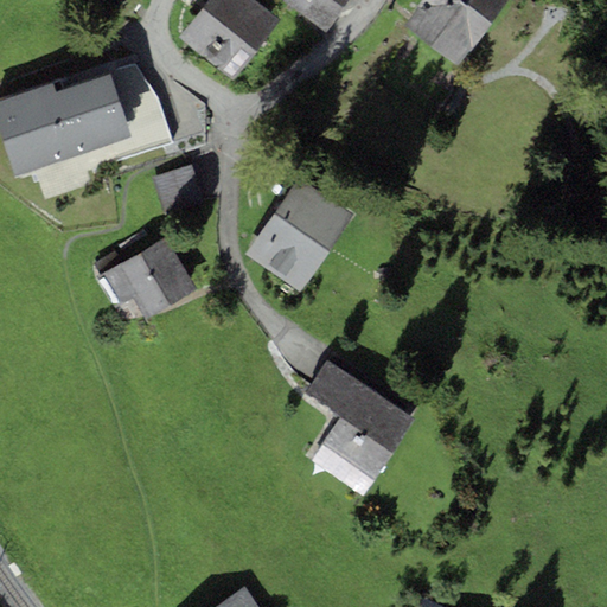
[(234,78),(280,19),(255,0),(206,0),(179,37),(234,78)]
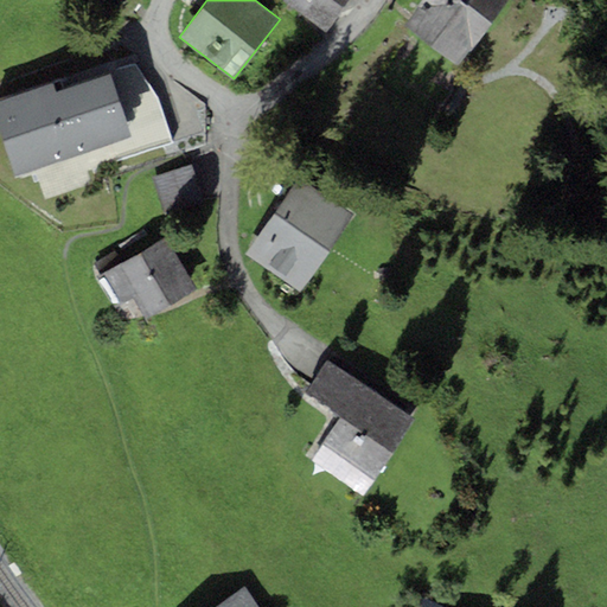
[(325,30),(345,0),(285,0),(283,1),(325,30)]
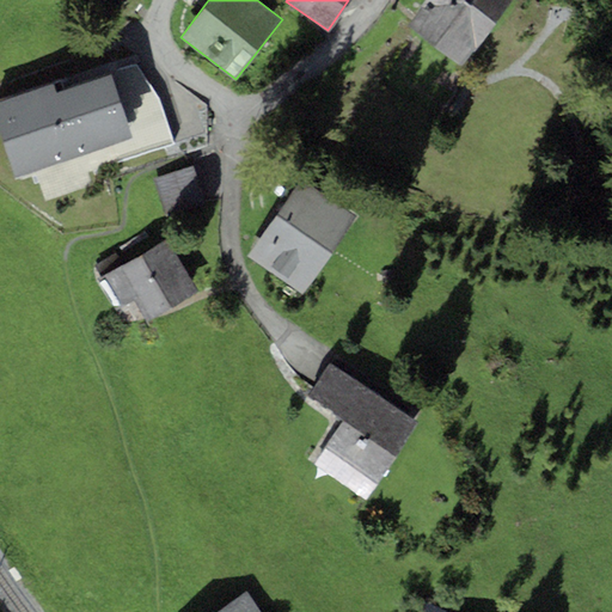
[(463,66),(508,0),(424,0),(407,28),(463,66)]
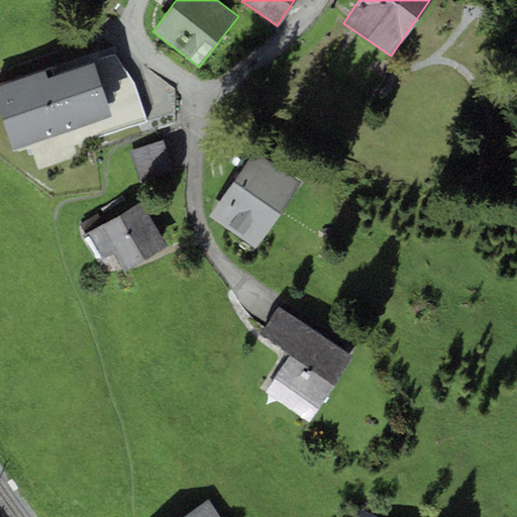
[(0,110),(13,149),(112,116),(94,63),(50,77),(47,69),(0,84),(0,110)]
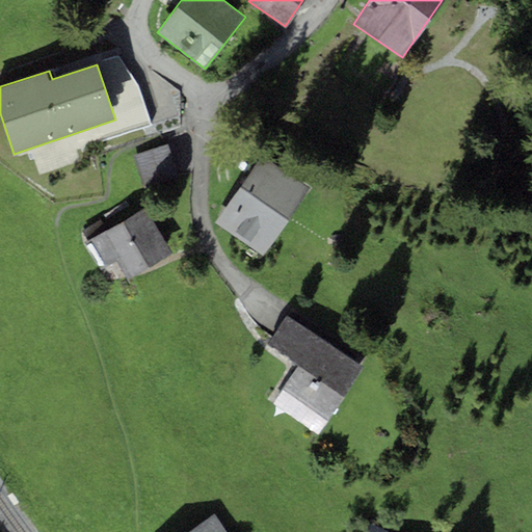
[(144,188),(178,178),(167,145),(134,156),(144,188)]
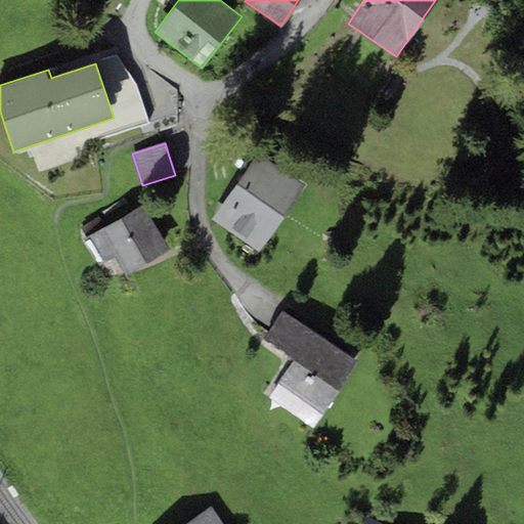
[(212,219),(259,252),(305,185),(258,153),(212,219)]
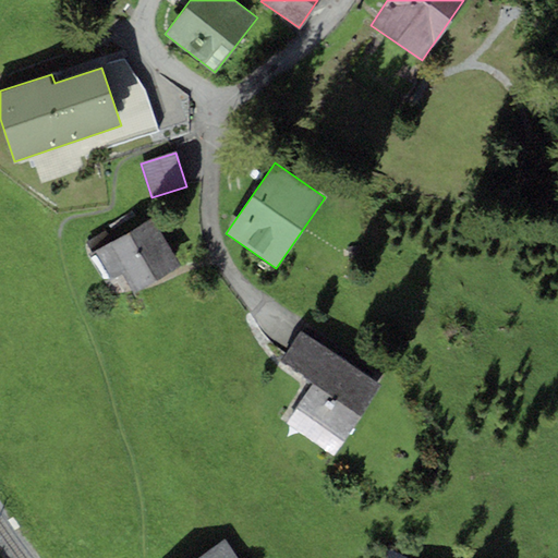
[(153,218),(89,255),(106,282),(123,273),(135,293),(181,266),(153,218)]
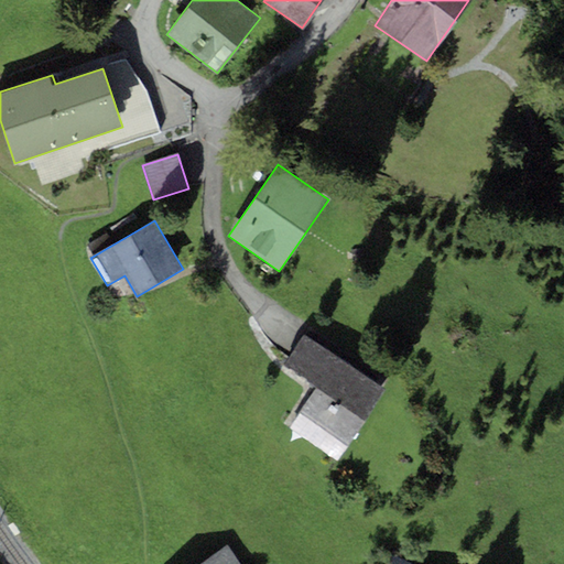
[(386,387),(304,334),(283,367),(316,388),(290,429),(338,461),(386,387)]
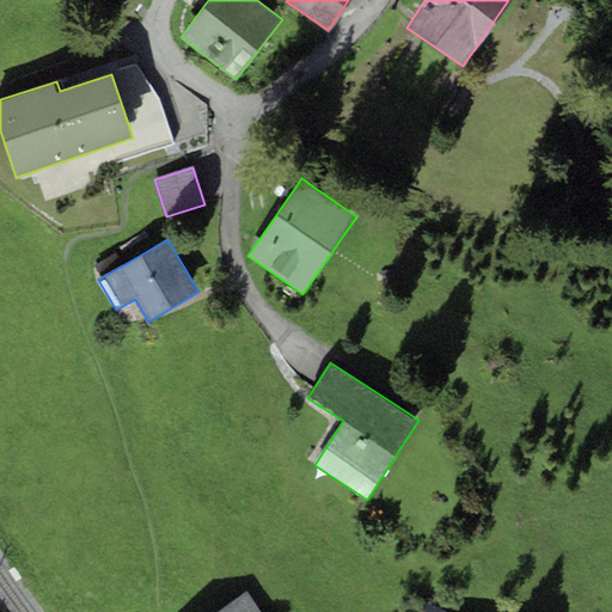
[(259,611),(248,592),(214,611),(259,611)]
